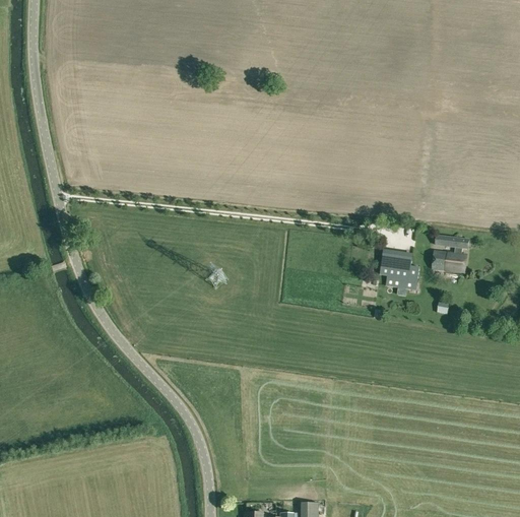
[(437,234),(436,243),(455,246),(455,250),(447,250),(434,248),(432,267),(445,269),(465,272),(467,252),(463,251),(463,246),(468,247),(469,237),(437,234)]
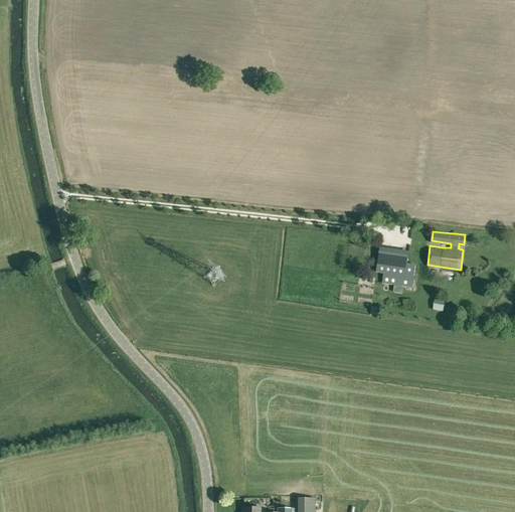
[(471,243),(479,243),(480,234),(471,233),(471,243)]
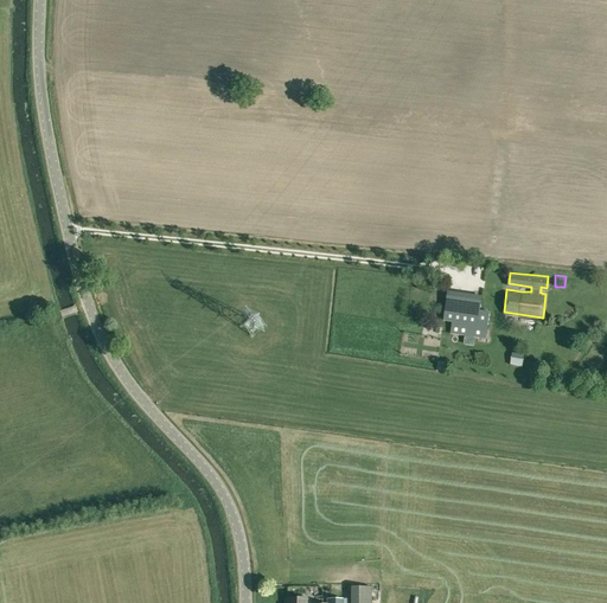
[(479,334),(486,335),(490,309),(480,307),(483,293),(447,288),(443,318),(452,319),(449,331),(479,334)]
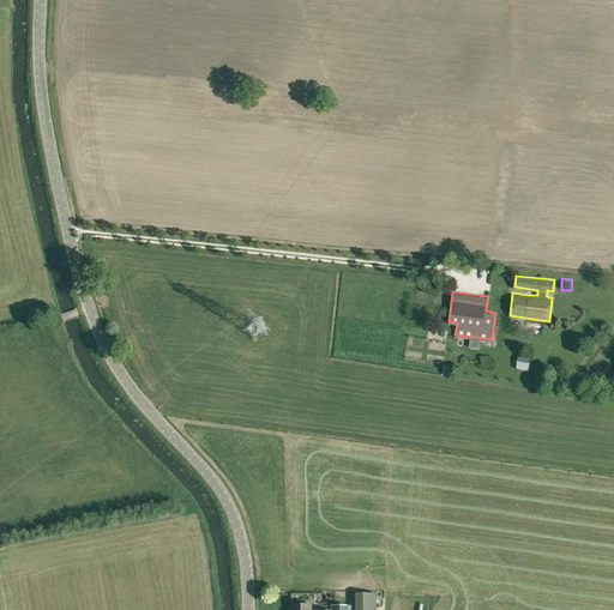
[(528,368),(530,354),(518,351),(516,366),(528,368)]
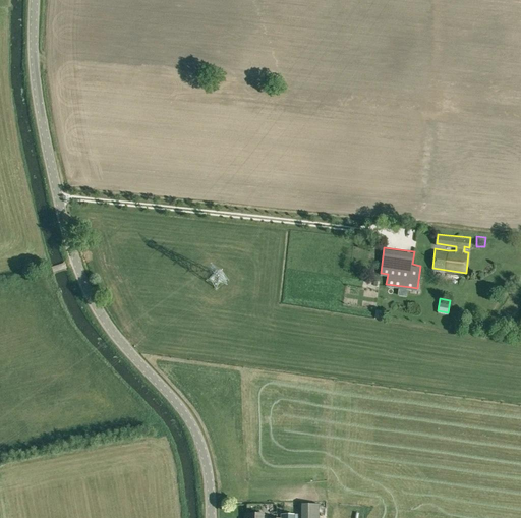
[(322,517),(323,514),(316,514),(315,499),(299,500),(299,517),(322,517)]
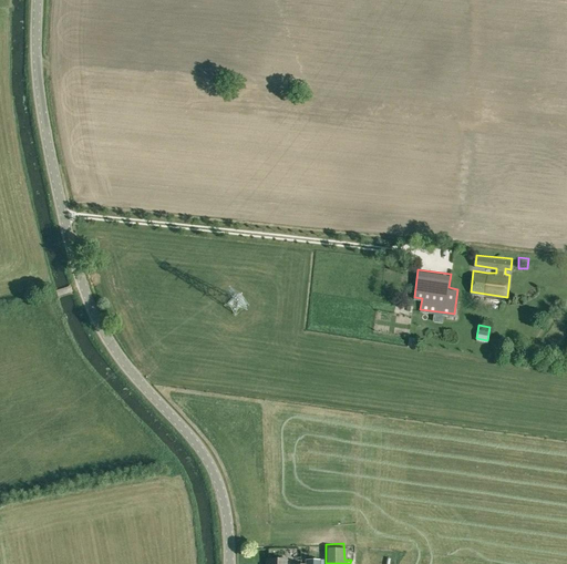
All buildings are outlined.
